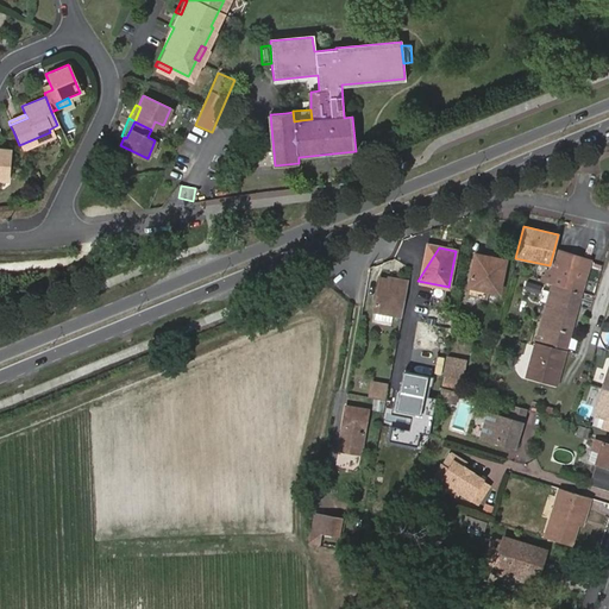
[(542,275),(541,280),(548,282),(552,283),(553,283),(582,293),(590,263),(556,252),(550,270),(546,272),(544,275),(542,275)]
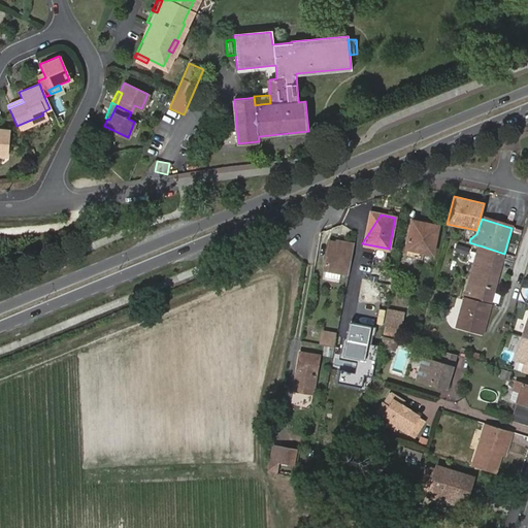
[(414,220),(407,250),(433,254),(438,225),(414,220)]
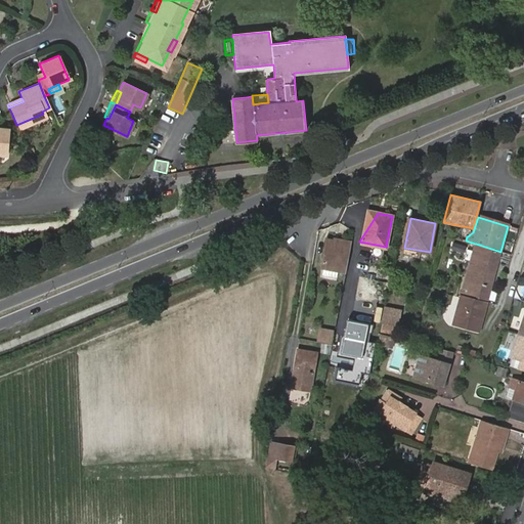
[(338,270),(345,272),(350,246),(351,241),(344,239),(344,242),(326,238),(321,267),(323,268),(322,273),(337,276),(338,270)]
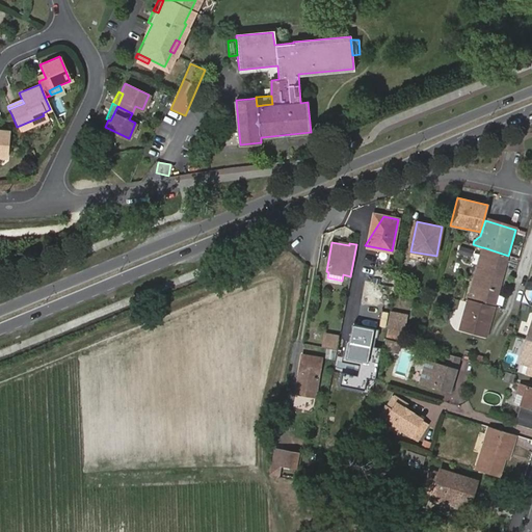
[(460,244),(457,251),(470,256),(472,248),(460,244)]
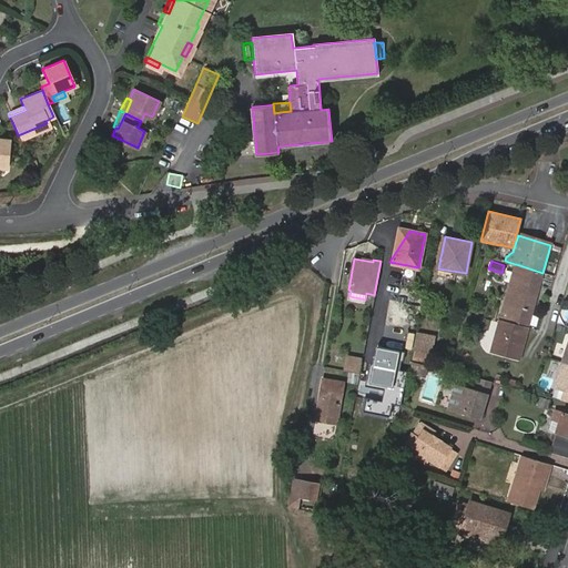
[(516,264),(515,264),(488,351),(516,359),(543,273),(516,264)]
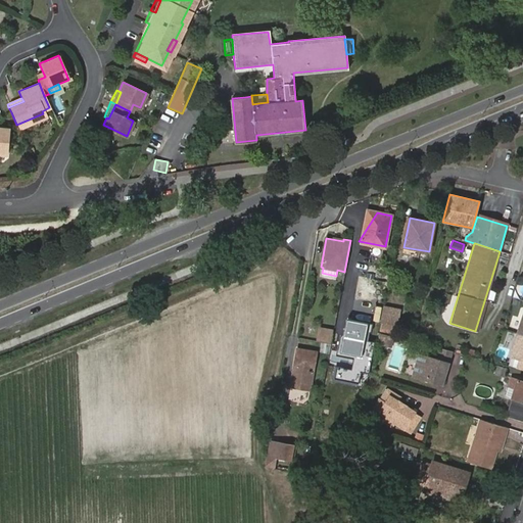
[(348,267),(345,281),(361,284),(364,269),(348,267)]
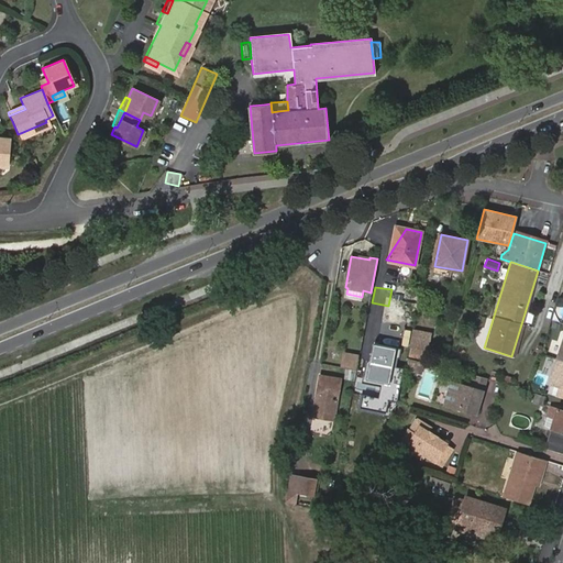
[(430,332),(412,328),(409,345),(414,346),(411,354),(422,357),(424,349),(426,349),(430,332)]
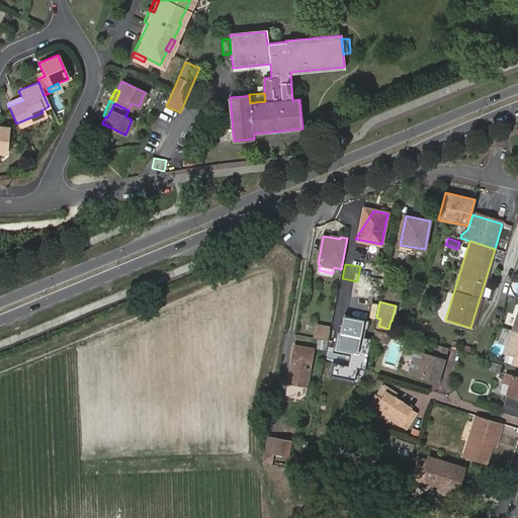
[(517,321),(509,353),(517,355),(517,357),(516,366),(517,366),(517,321)]
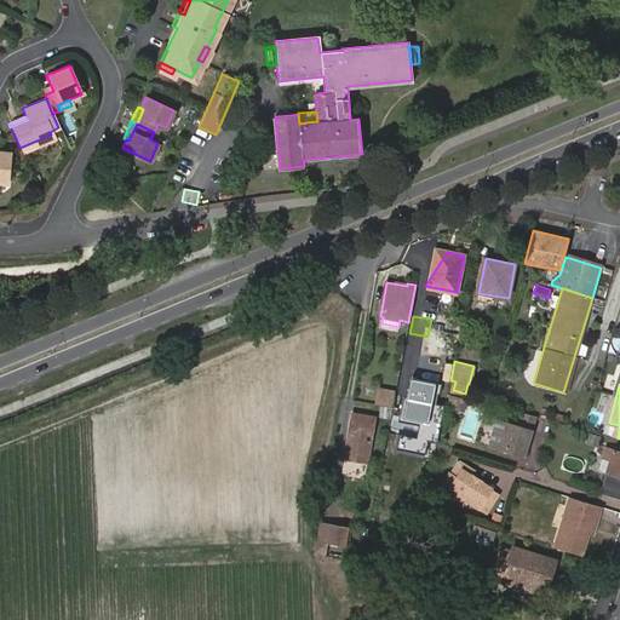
[(395,408),(396,390),(379,389),(378,406),(395,408)]
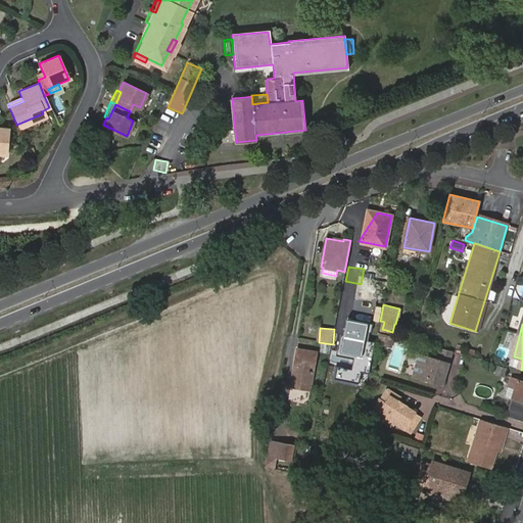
[(313,373),(317,353),(297,349),(290,387),(308,391),(313,373)]
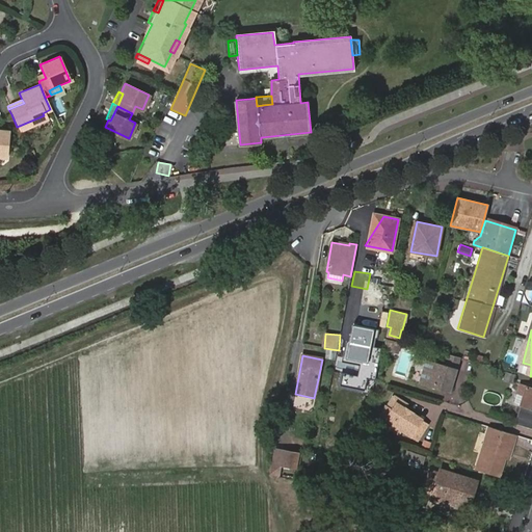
[(426,360),(419,383),(451,393),(458,369),(426,360)]
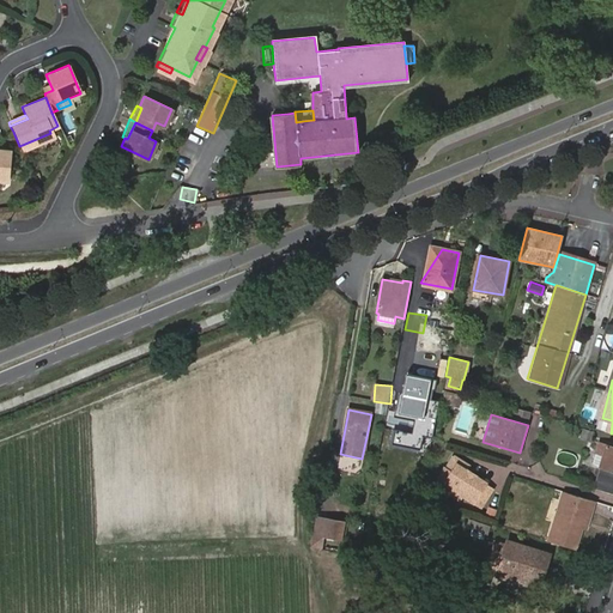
[(593,432),(582,429),(580,437),(589,439),(593,432)]
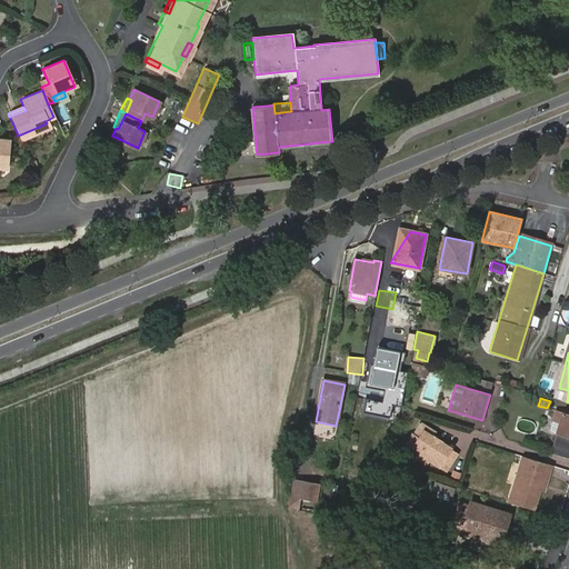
[(553,445),(568,449),(568,415),(557,411),(555,420),(560,422),(557,431),(558,432),(553,445)]
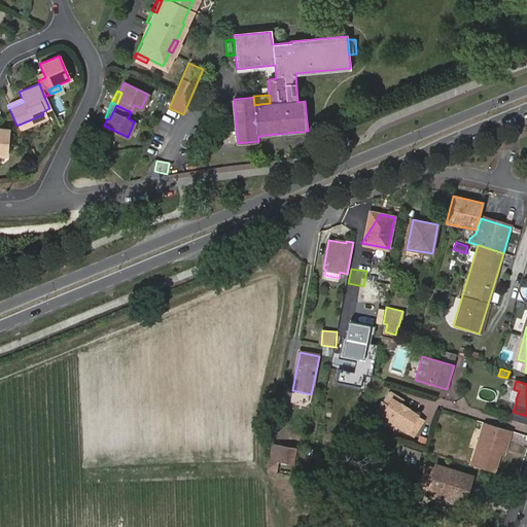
[(511,398),(516,399),(519,391),(514,389),(511,398)]
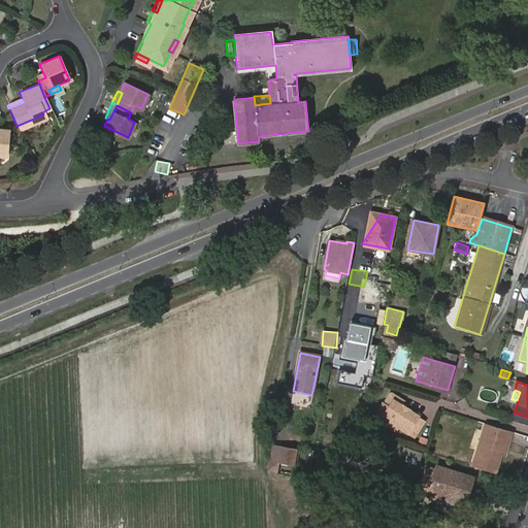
[(405,400),(392,393),(377,415),(389,422),(386,425),(396,432),(399,428),(408,434),(415,438),(425,422),(419,418),(420,417),(402,405),(405,400)]
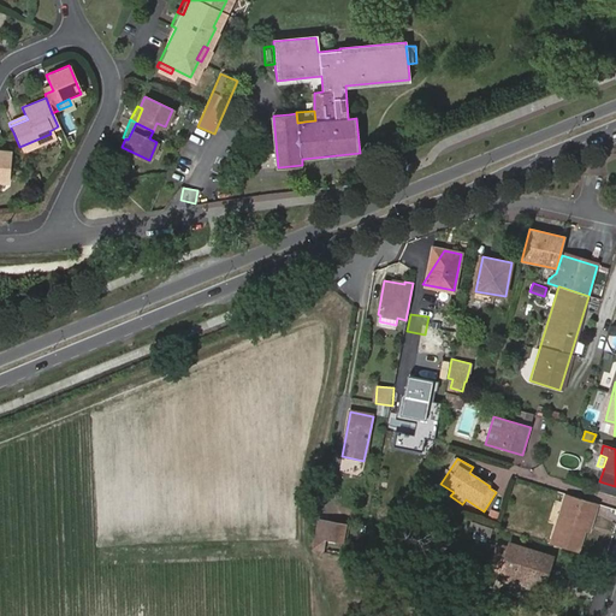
[(615,496),(615,486),(599,481),(597,490),(615,496)]
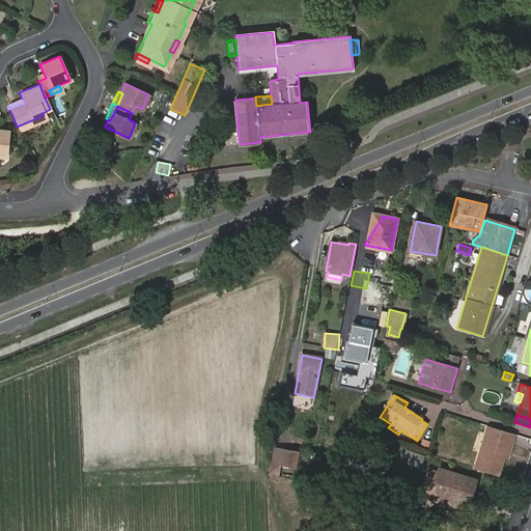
[(510,452),(515,434),(497,427),(482,471),(499,477),(505,456),(506,451),(510,452)]
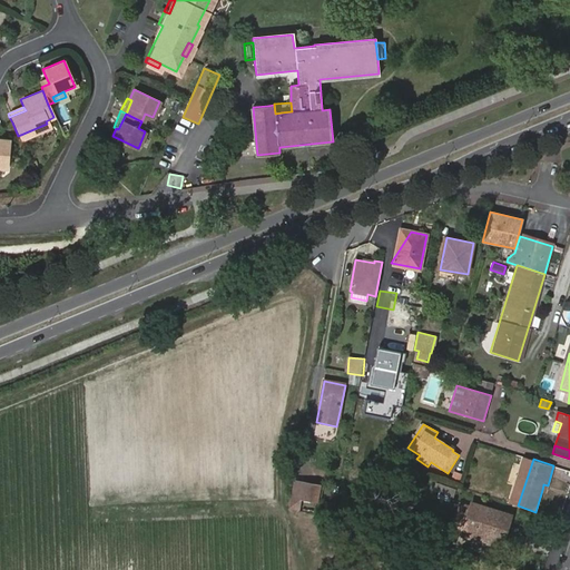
[(316,499),(318,483),(305,481),(302,495),(316,499)]
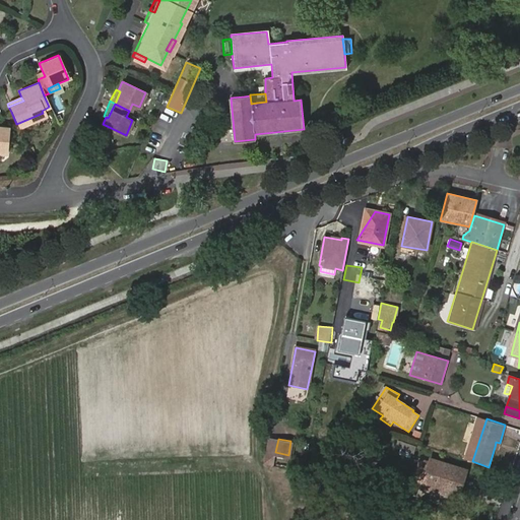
[(421,459),(412,484),(423,488),(425,483),(454,493),(460,476),(464,478),(467,469),(432,458),(431,461),(421,459)]
